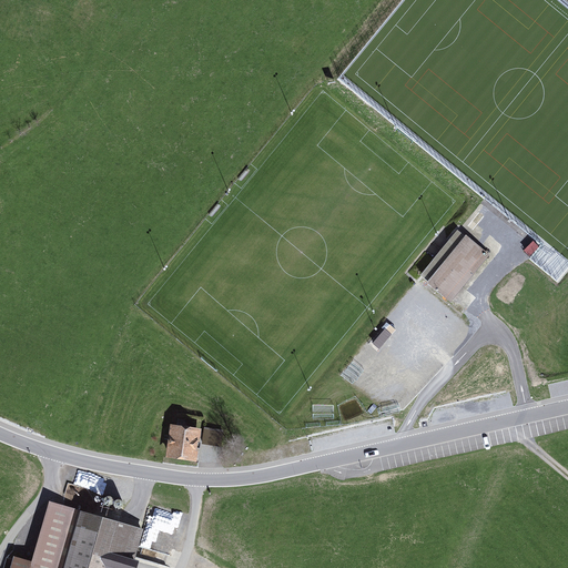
[(478,210),(466,224),(474,230),(486,215),(478,210)]
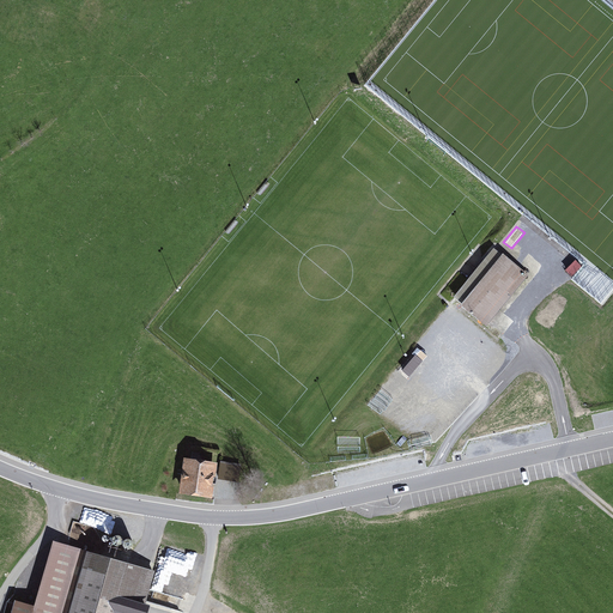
[(461,302),(502,254),(495,248),(453,296),(461,302)]
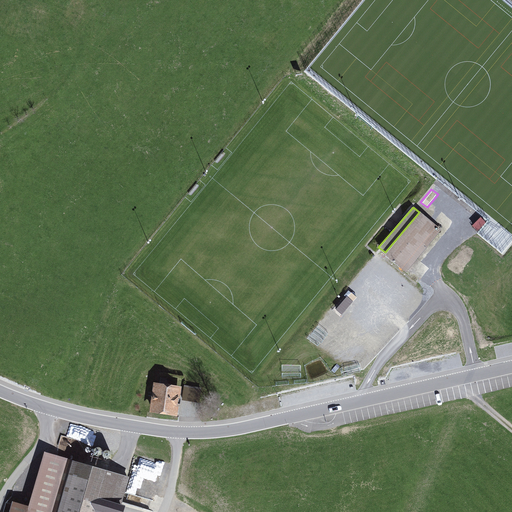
[(442,228),(420,210),(419,212),(385,252),(407,271),(442,228)]
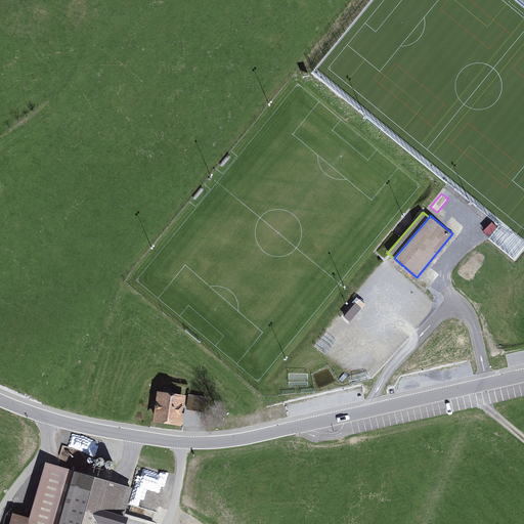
[(186,394),(158,390),(153,420),(181,424),(186,394)]
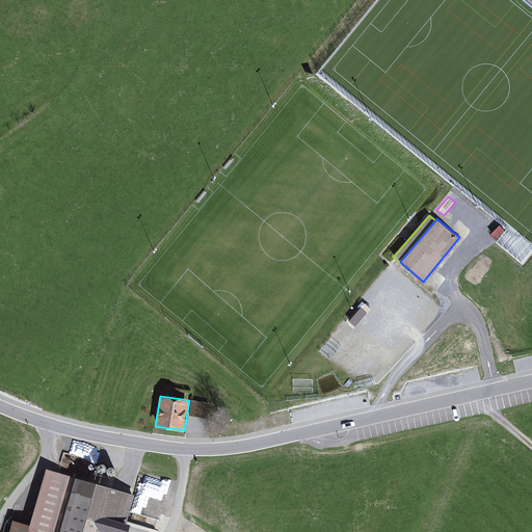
[(103,473),(104,473),(105,472),(105,470),(106,469),(105,468),(105,466),(103,464),(102,464),(101,464),(99,464),(98,466),(97,467),(97,469),(97,470),(98,471),(99,472),(100,473),(101,473),(103,473)]
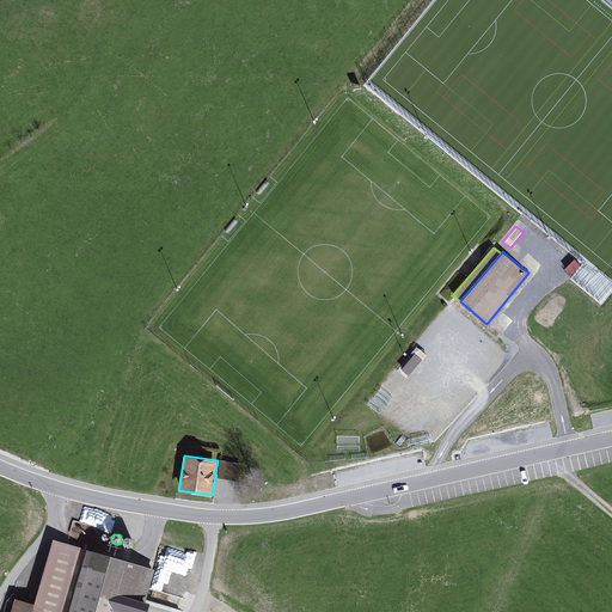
[(129,548),(130,546),(132,545),(133,544),(133,543),(133,540),(132,539),(130,538),(129,537),(127,537),(126,538),(124,539),(123,540),(122,542),(123,544),(123,545),(124,546),(126,548),(128,548),(129,548)]
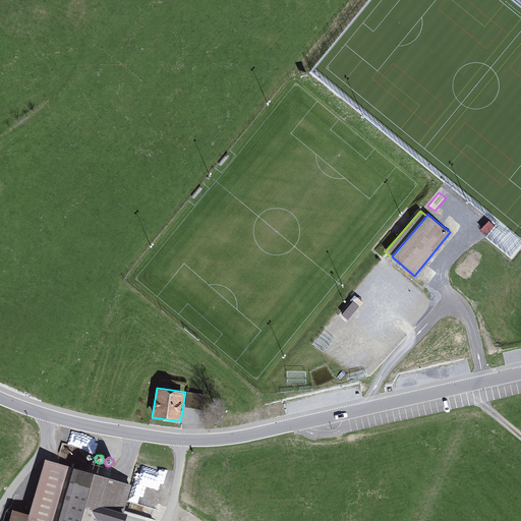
[(54,520),(71,466),(46,459),(30,513),(12,508),(8,520),(54,520)]
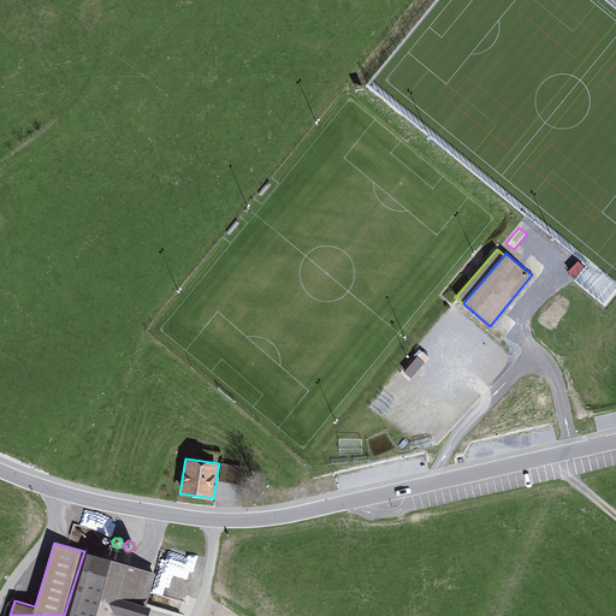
[(157,572),(84,551),(64,615),(147,615),(150,605),(147,604),(157,572)]
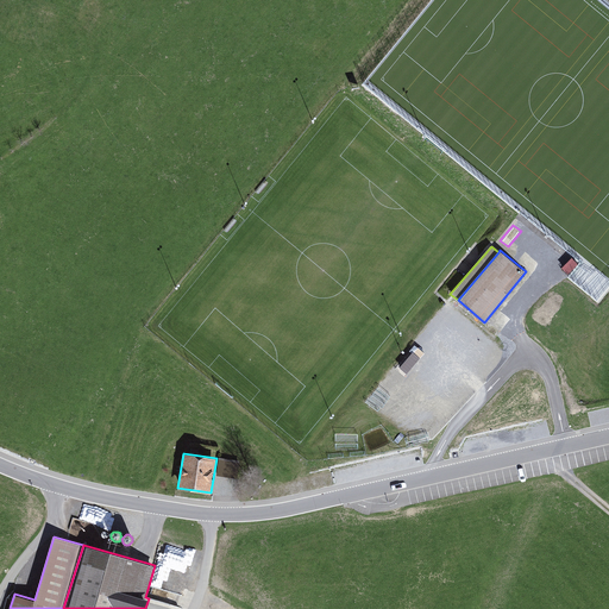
[(189,575),(158,566),(151,588),(183,596),(189,575)]
